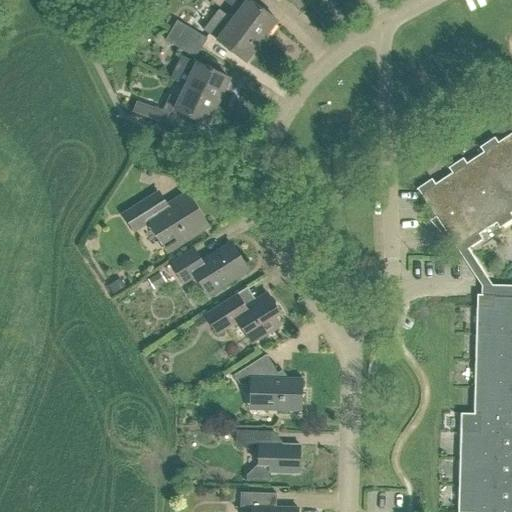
[(233,20),(261,42),(277,21),(250,0),(223,0),(239,12),(233,20)]
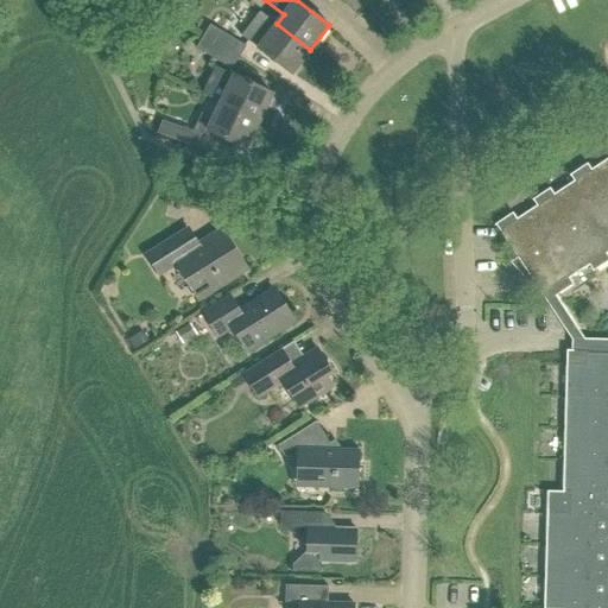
[(365,0),(343,0),(353,11),(365,0)]
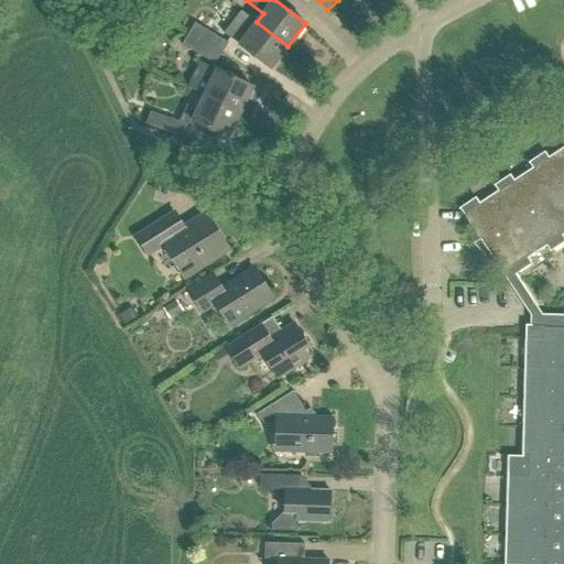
[(240,10),(224,33),(271,69),(288,46),(257,22),(240,10)]
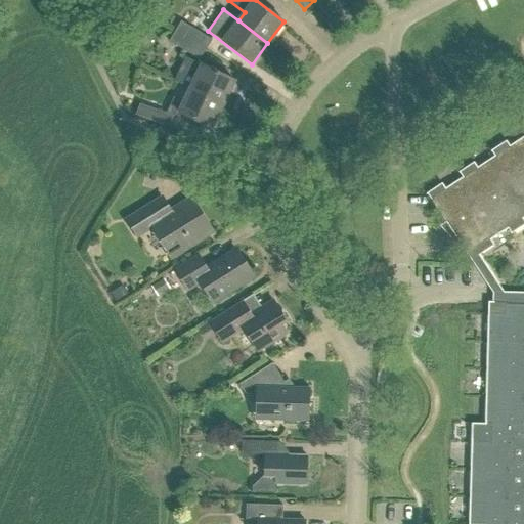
[(175,31),(206,49),(212,39),(181,22),(175,31)]
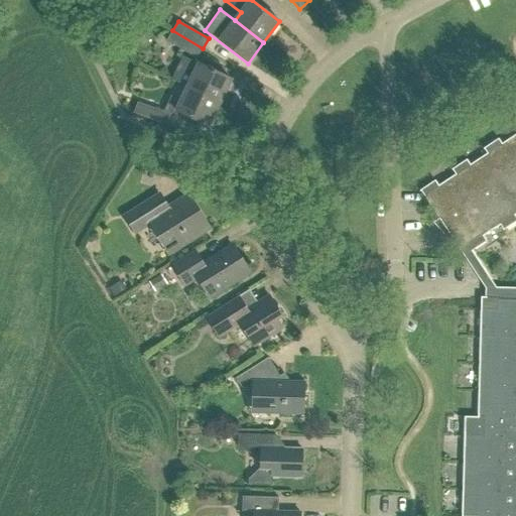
[(197,58),(203,48),(172,30),(166,40),(197,58)]
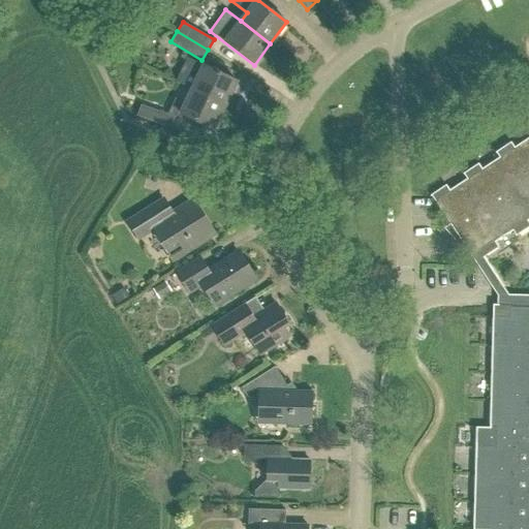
[(192,90),(225,105),(237,82),(204,65),(188,58),(178,80),(180,83),(192,89),(192,90)]
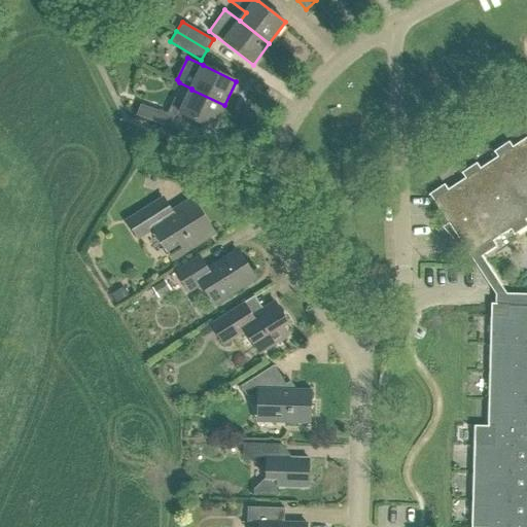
[(213,130),(224,105),(191,90),(184,103),(175,99),(168,114),(141,104),(137,115),(170,128),(174,116),(180,113),(213,130)]
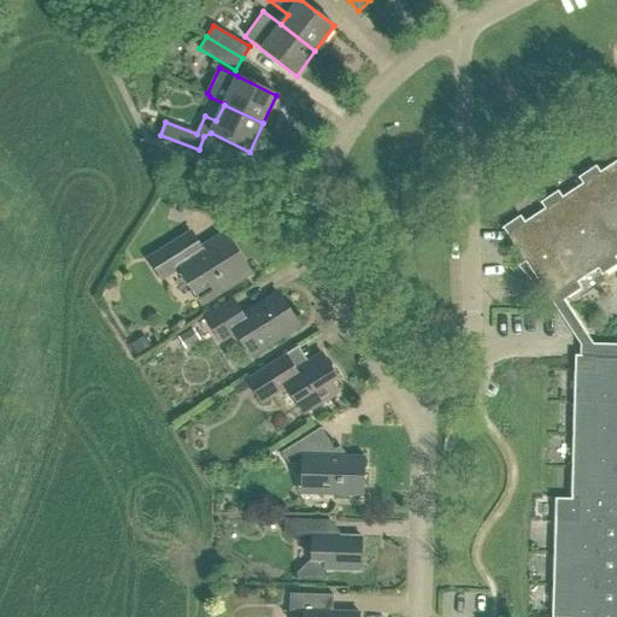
[(616,153),(616,160),(610,166),(600,172),(595,166),(579,177),(582,184),(563,198),(558,191),(541,203),(545,209),(524,222),(521,216),(503,228),(526,263),(519,266),(542,292),(545,291),(580,345),(580,356),(594,356),(594,370),(574,370),(570,500),(554,500),(551,616),(616,616),(616,344),(593,344),(564,300),(581,288),(577,282),(598,269),(601,275),(616,264),(616,260),(615,257),(616,256),(616,152),(616,153)]
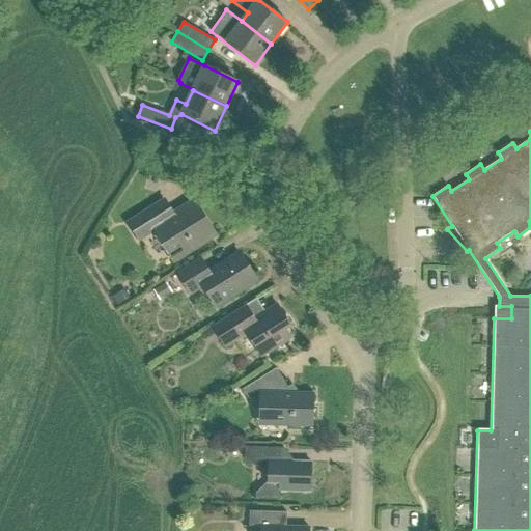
[(173,213),(165,199),(129,222),(139,240),(154,230),(173,261),(216,235),(194,200),(173,213)]
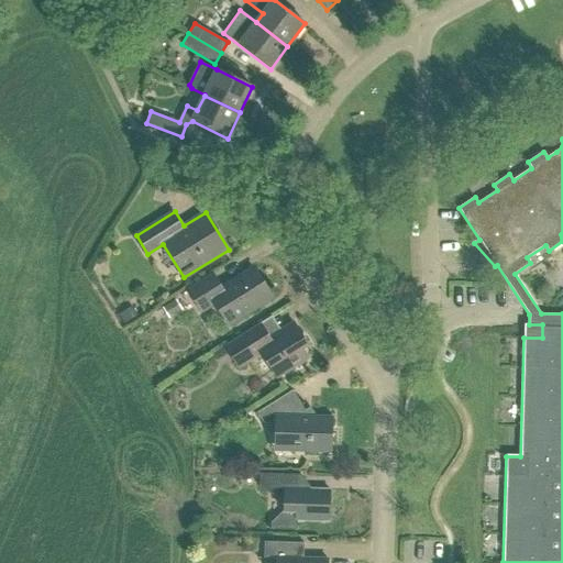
[(272,298),(253,268),(221,288),(212,274),(188,289),(202,311),(216,304),(229,324),(272,298)]
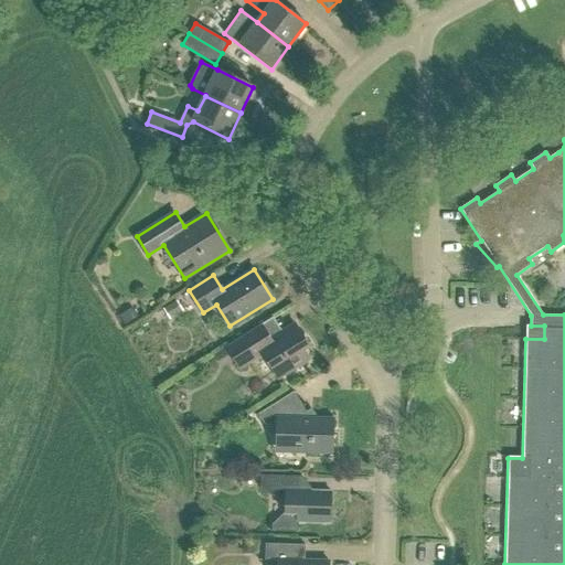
[(172,322),(185,312),(177,301),(164,311),(172,322)]
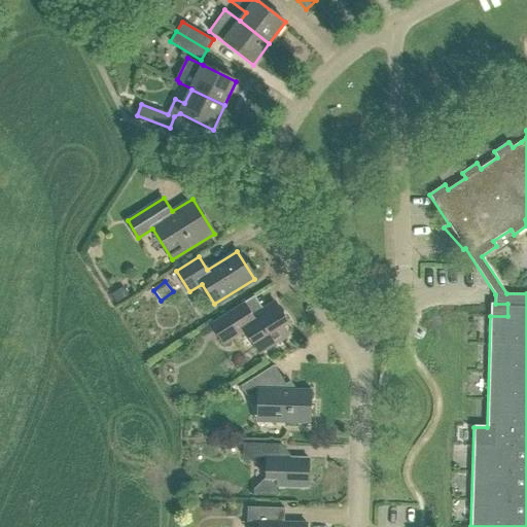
[(115,305),(130,296),(125,287),(110,295),(115,305)]
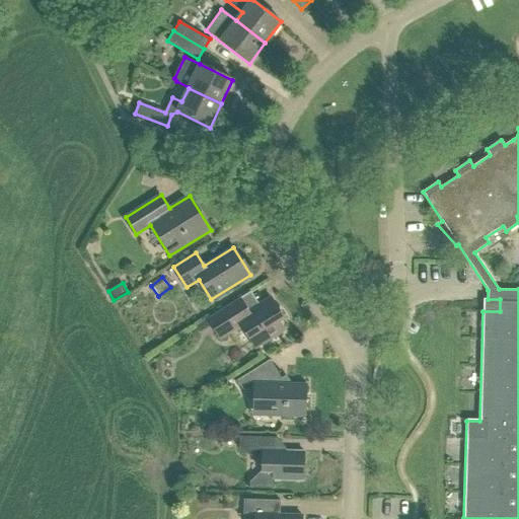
[(284,319),(270,297),(248,310),(240,299),(208,319),(220,340),(241,325),(255,348),(284,330),(279,322),(284,319)]
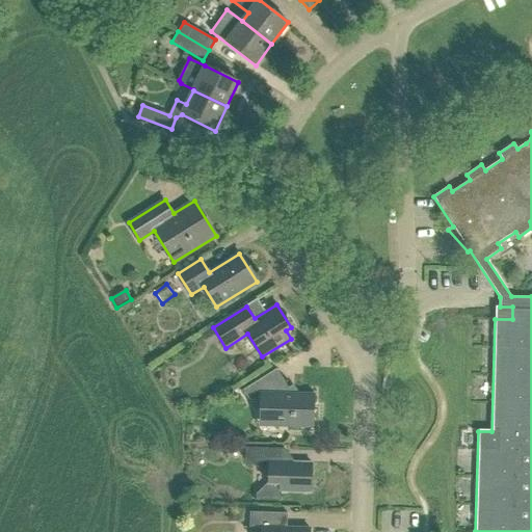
[(313,427),(314,394),(290,394),(290,390),(276,369),(242,390),(249,400),(261,400),(260,418),(276,419),(276,426),(313,427)]
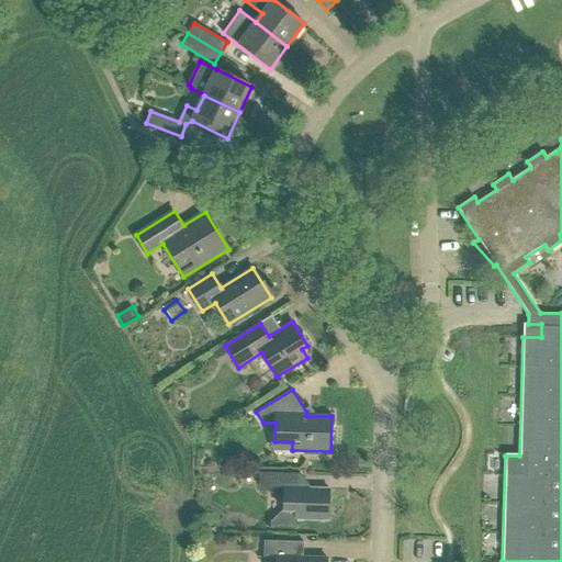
[(516,425),(517,403),(501,403),(501,425),(516,425)]
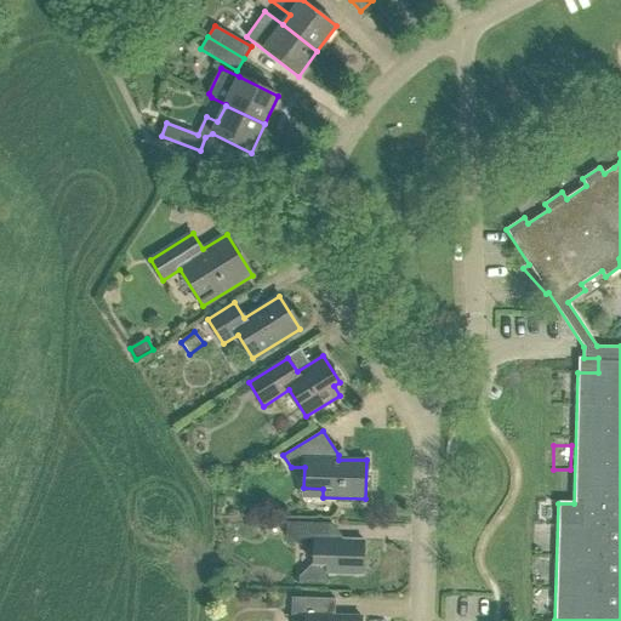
[(286,522),(286,537),(306,550),(314,550),(313,564),(300,577),(300,582),(300,584),(328,585),(329,574),(363,575),(364,540),(326,539),(326,523),(317,523),(286,522)]
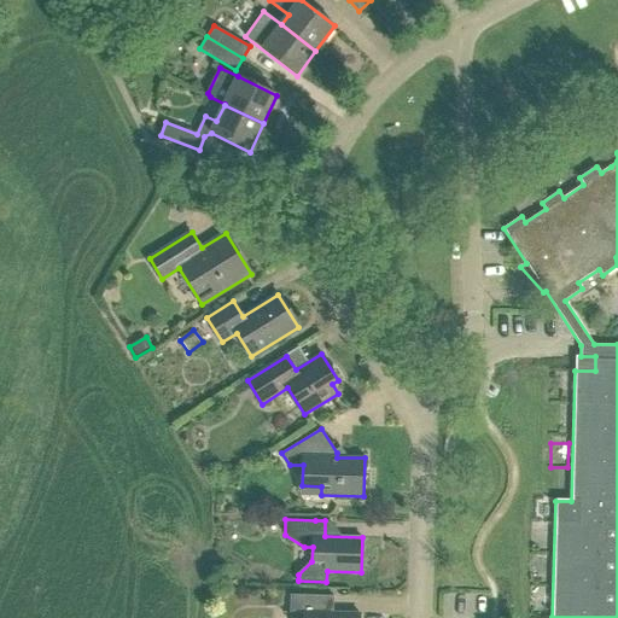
[(551,560),(532,561),(534,588),(551,588),(551,560)]
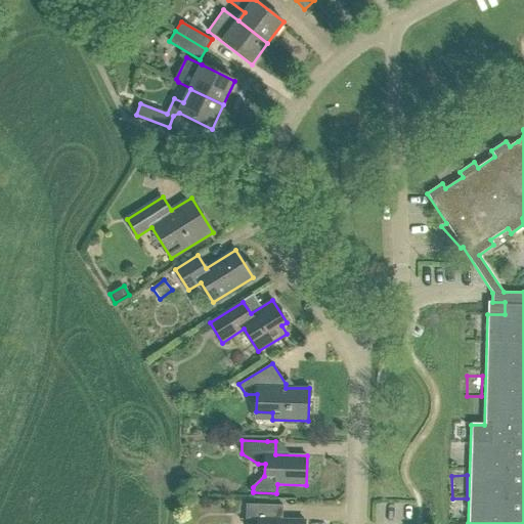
[(304,523),(305,520),(282,520),(282,506),(246,504),(246,520),(258,520),(257,523),(304,523)]
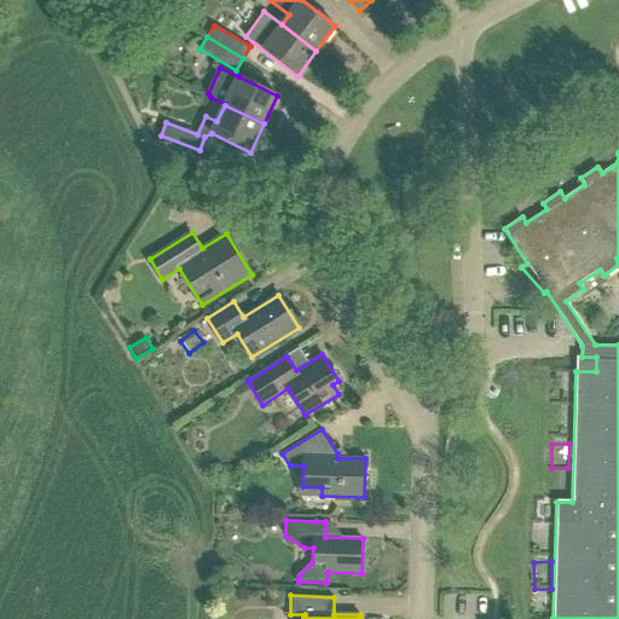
[(265,608),(284,608),(284,596),(265,597),(265,608)]
